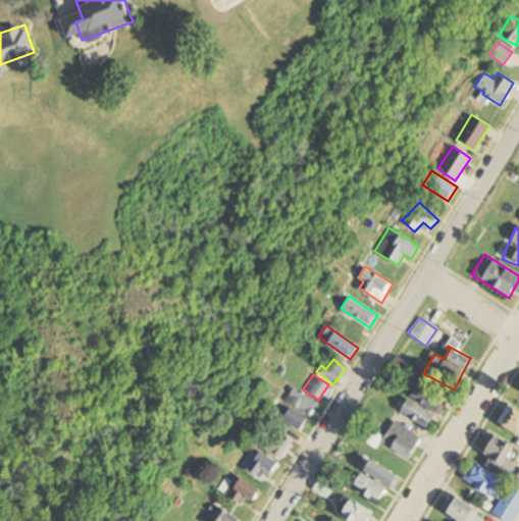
[(408,398),(435,413),(445,399),(416,382),(408,398)]
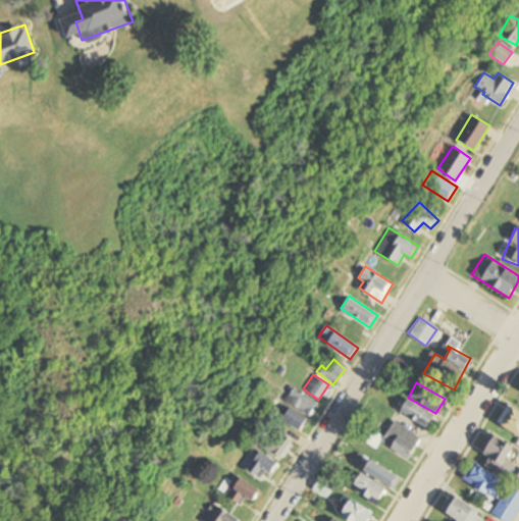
[(307,416),(316,404),(293,386),(283,399),(307,416)]
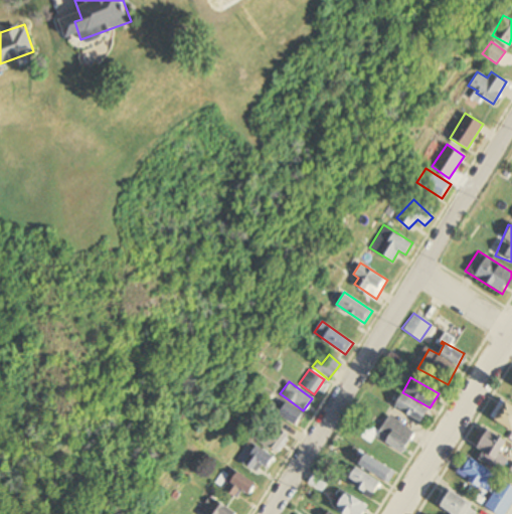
[(393,406),(420,423),(429,411),(400,393),(393,406)]
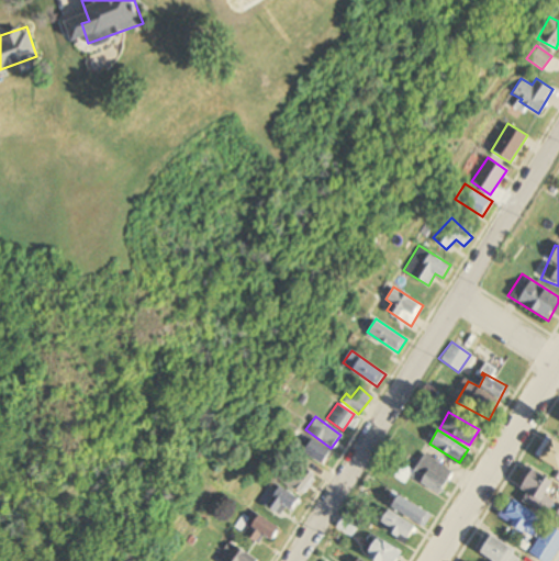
[(558,470),(558,442),(546,434),(534,453),(558,470)]
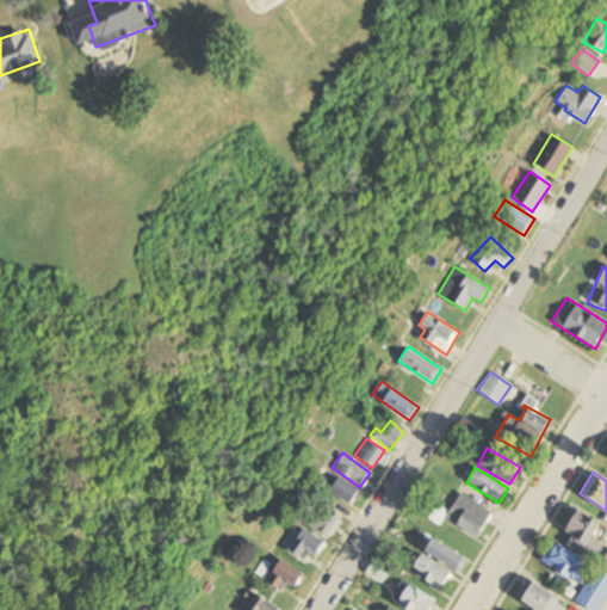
[(330,492),(351,505),(359,491),(339,478),(330,492)]
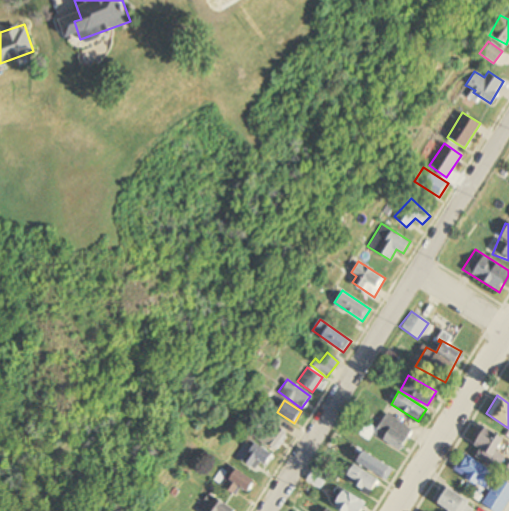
[(411,429),(383,414),(375,429),(364,423),(357,435),(366,440),(369,434),(399,451),(411,429)]
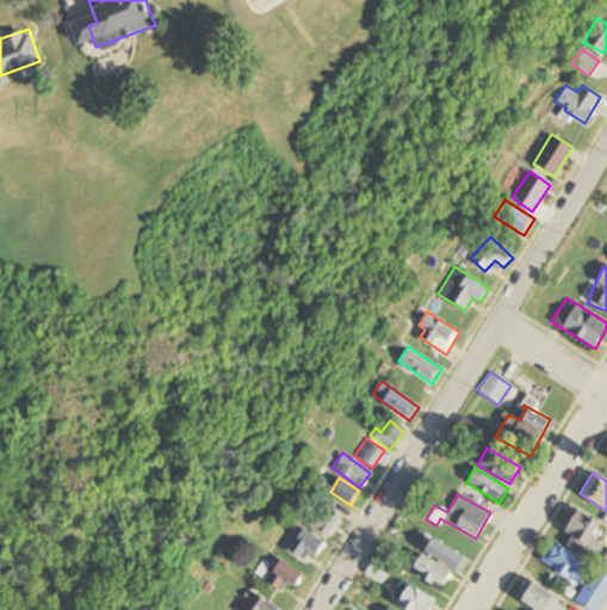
[(298,521),(326,537),(340,516),(313,498),(298,521)]
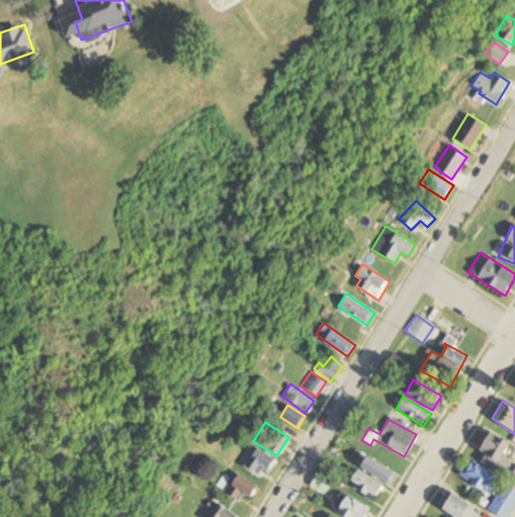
[(476,448),(484,452),(478,462),(502,474),(514,445),(484,431),(476,448)]
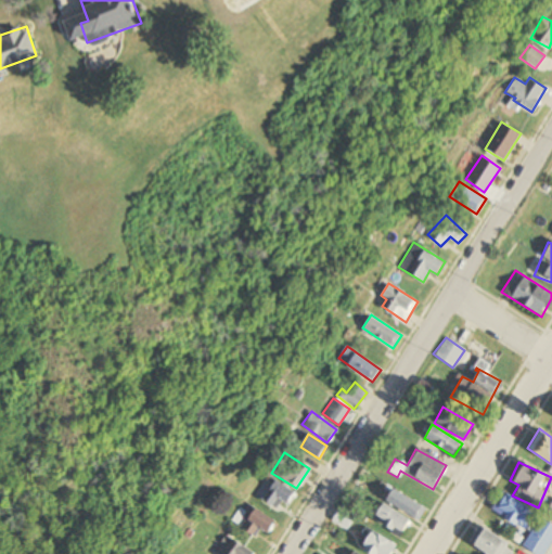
[(281,501),(286,504),(294,494),(274,479),(259,500),(274,511),(281,501)]
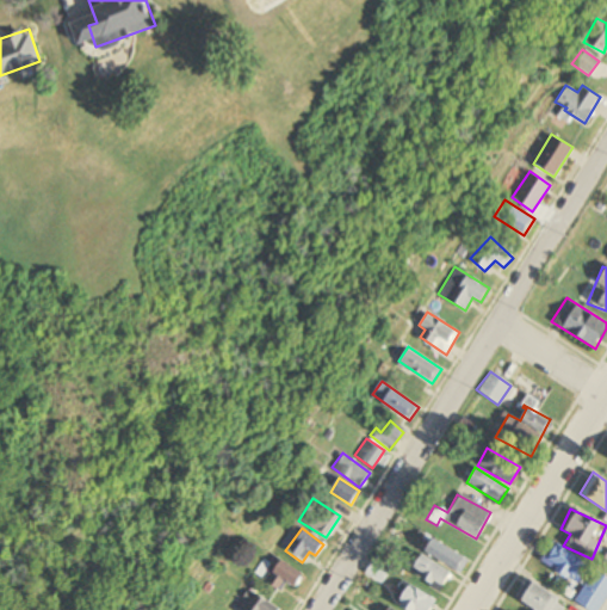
[(425,550),(457,573),(466,560),(433,537),(425,550)]
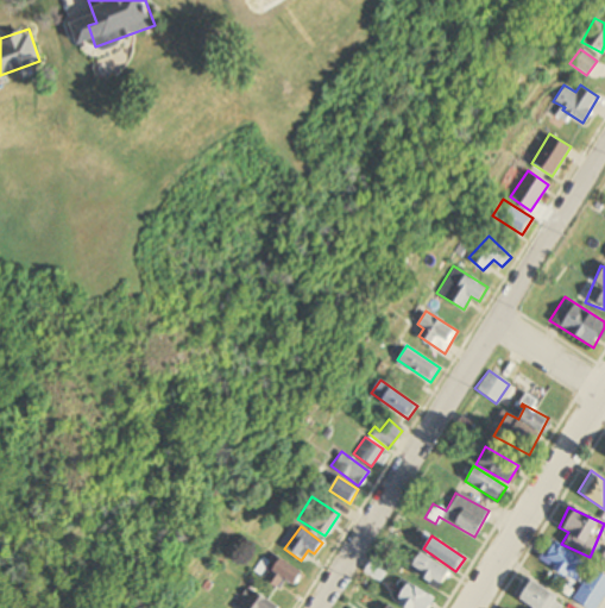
[(575,583),(587,563),(550,539),(539,559),(575,583)]
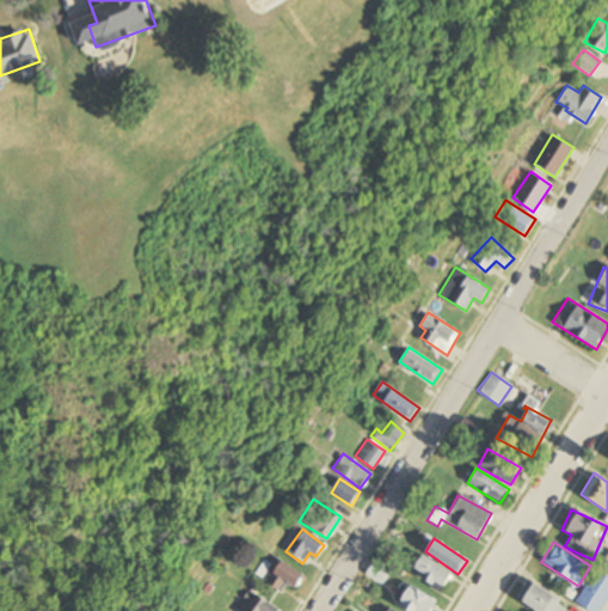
[(607,575),(607,554),(597,568),(607,575)]
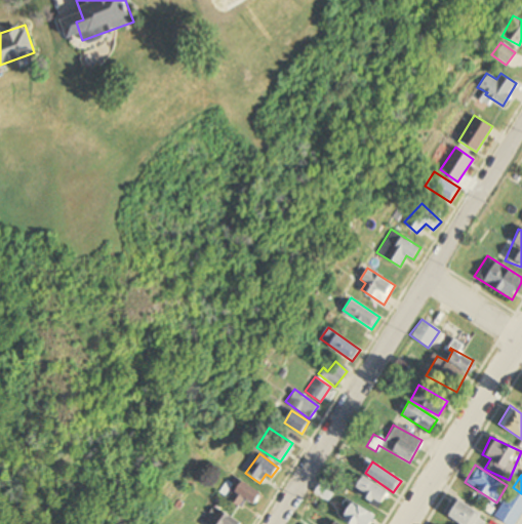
[(388,492),(363,476),(353,492),(377,508),(388,492)]
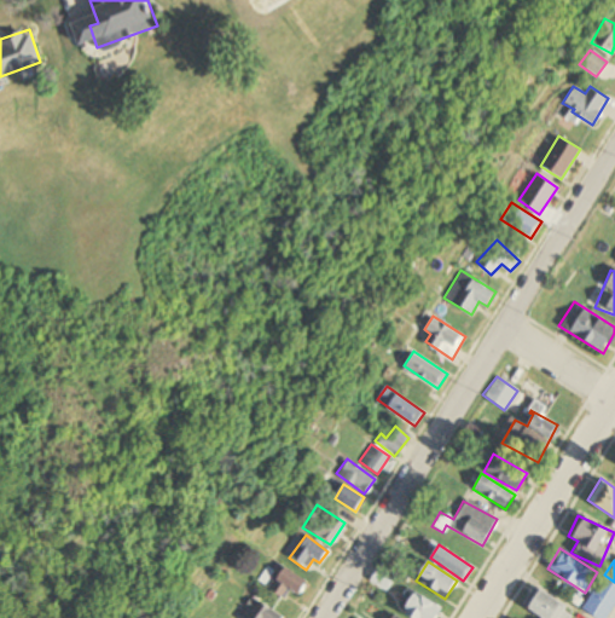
[(286,588),(300,596),(308,583),(284,567),(270,589),(280,598),(286,588)]
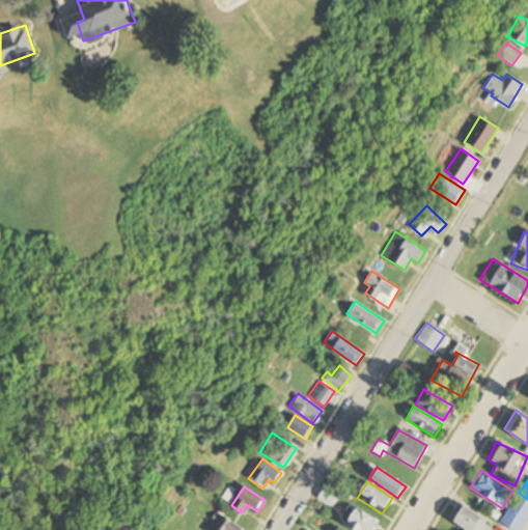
[(499,523),(510,529),(520,529),(527,515),(527,503),(516,496),(499,523)]
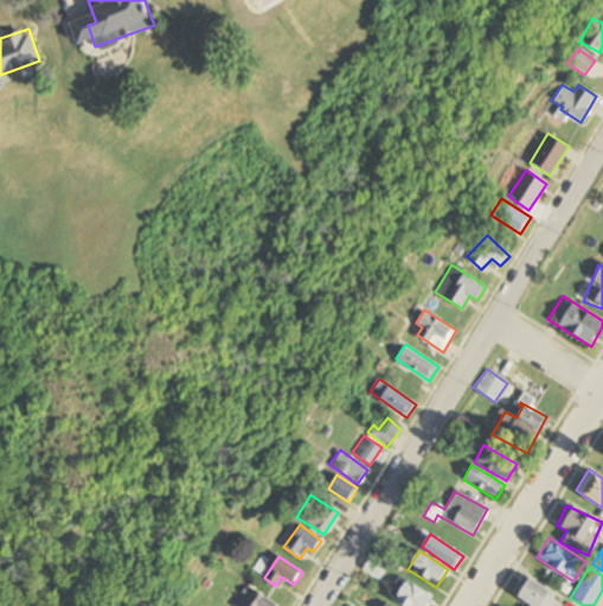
[(531,605),(558,605),(563,600),(524,574),(511,593),(531,605)]
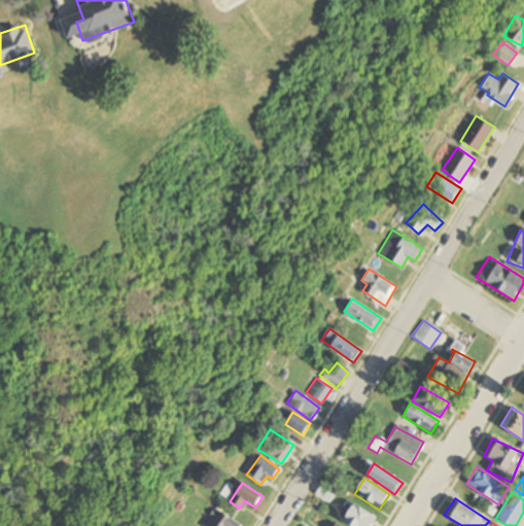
[(339,520),(350,525),(371,525),(376,518),(348,502),(339,520)]
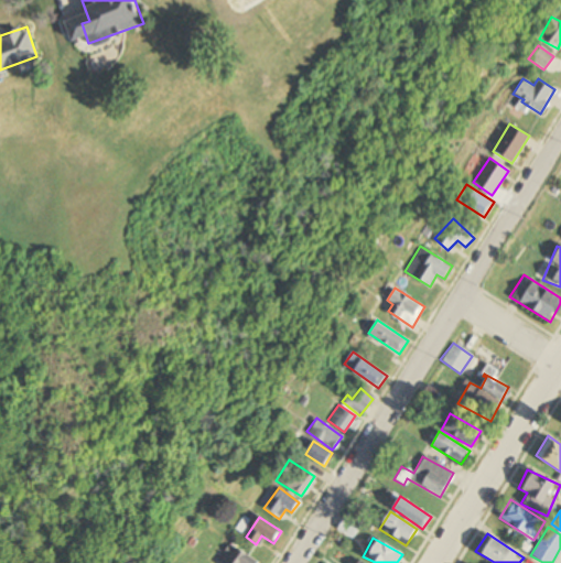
[(259,562),(260,562),(229,543),(216,562),(259,562)]
